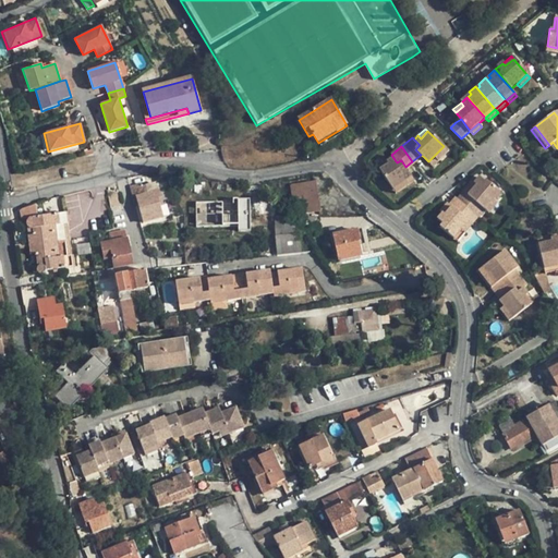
[(447,150),(444,146),(428,161),(433,166),(447,150)]
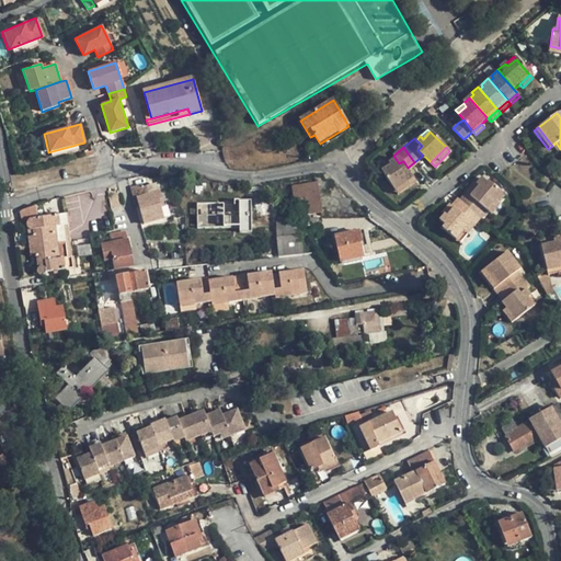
[(418,165),(426,158),(423,156),(414,162),(418,165)]
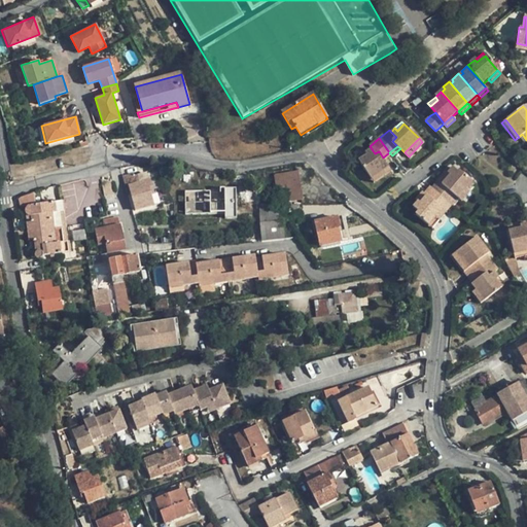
[(386,161),(383,157),(379,151),(375,153),(372,149),(365,154),(367,156),(359,163),(372,179),(383,171),(381,169),(388,165),(386,161)]
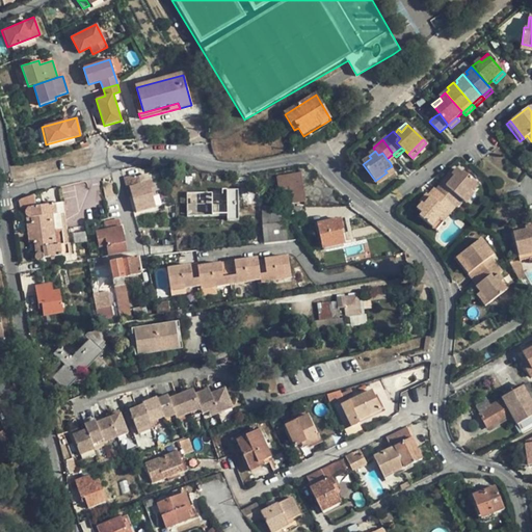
[(390,162),(396,157),(393,154),(387,159),(390,162)]
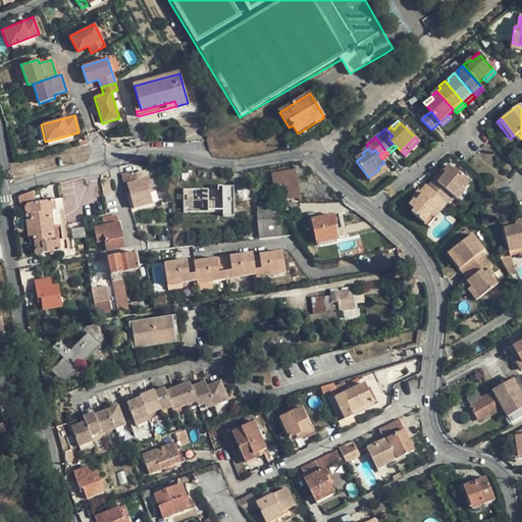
[(354,158),(356,161),(364,155),(362,153),(354,158)]
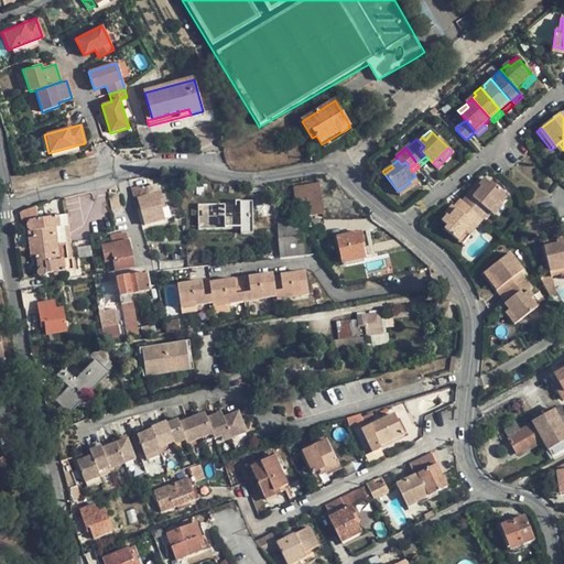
[(420,182),(415,176),(408,181),(410,183),(398,192),(400,195),(420,182)]
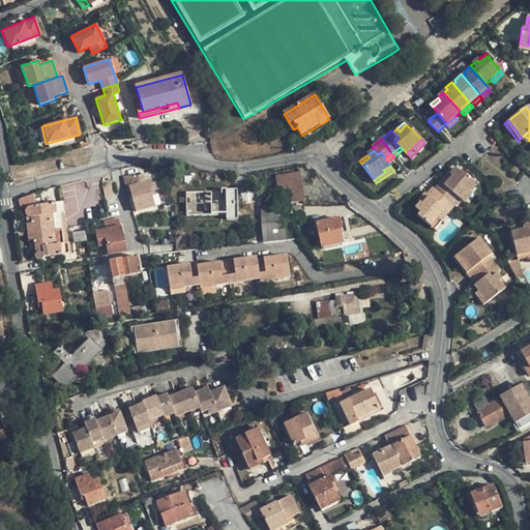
[(463,202),(471,192),(477,185),(465,174),(463,176),(458,172),(452,177),(454,180),(447,187),(460,199),(463,202)]
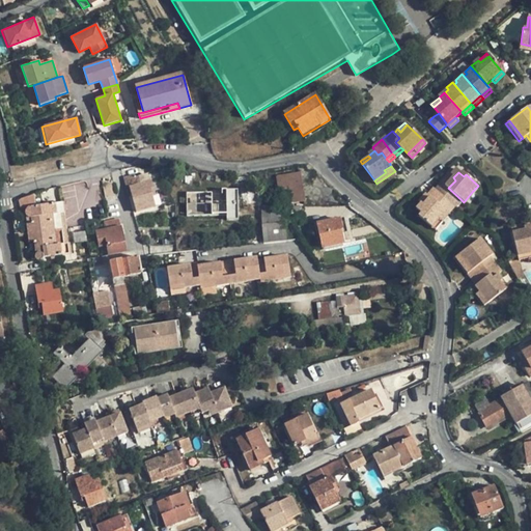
[(147,174),(135,176),(138,186),(130,188),(132,195),(136,213),(156,207),(152,198),(156,196),(149,175),(147,174)]
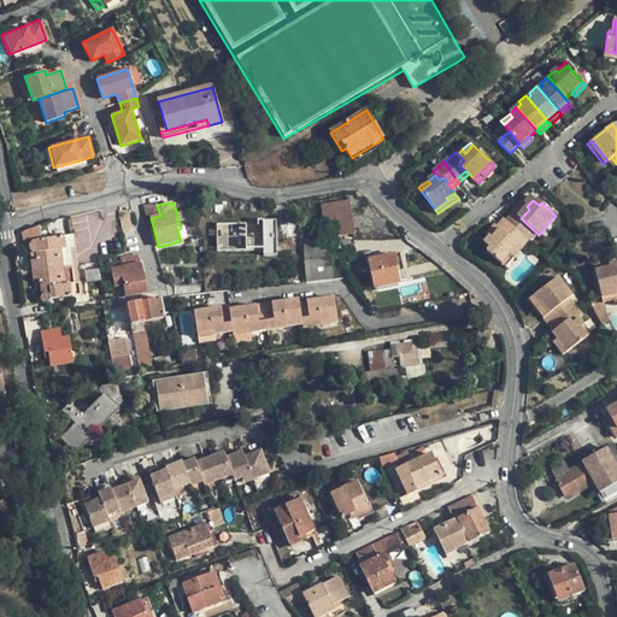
[(348,203),(323,206),(328,238),(353,233),(348,203)]
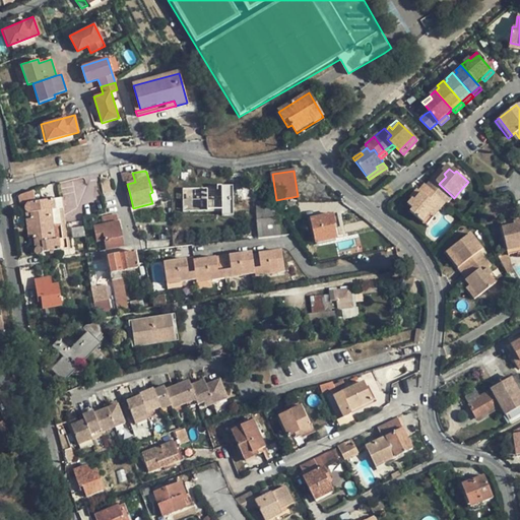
[(441,172),(434,179),(437,182),(439,184),(446,177),(444,174),(441,172)]
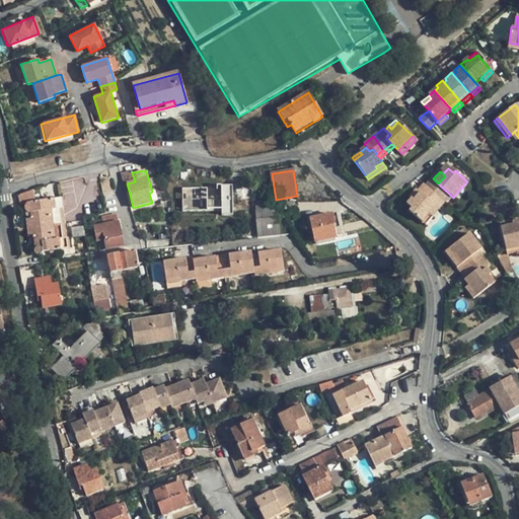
[(132,172),(122,174),(124,184),(127,183),(135,181),(132,172)]
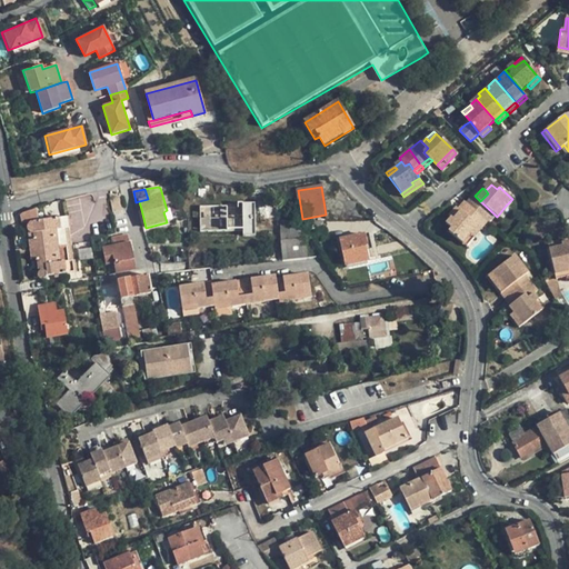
[(120,197),(109,195),(111,211),(122,209),(120,197)]
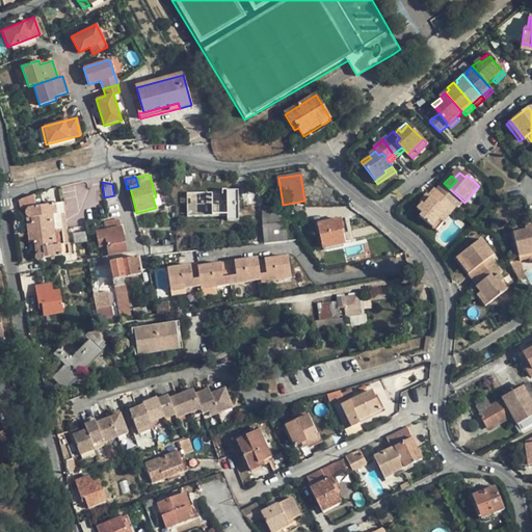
[(437,189),(441,192),(447,186),(444,183),(437,189)]
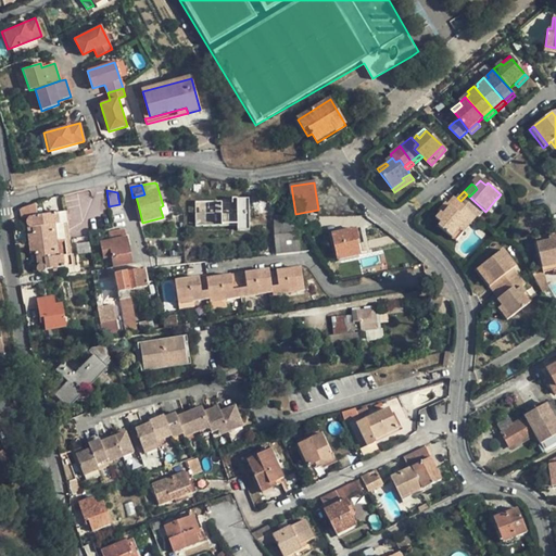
[(274,215),(274,217),(292,216),(272,193),(264,197),(265,215),(274,215)]
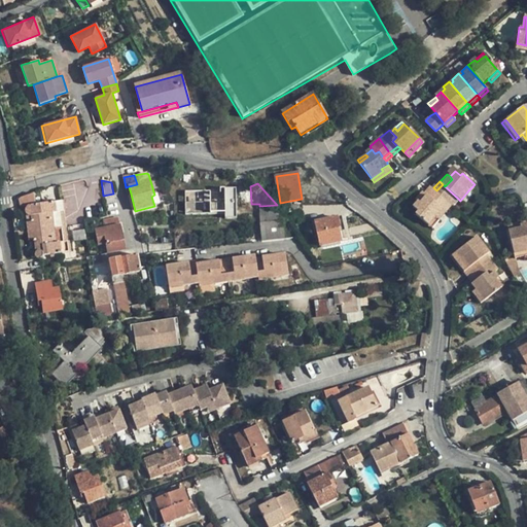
[(258,183),(257,183),(277,205),(278,205),(258,183)]
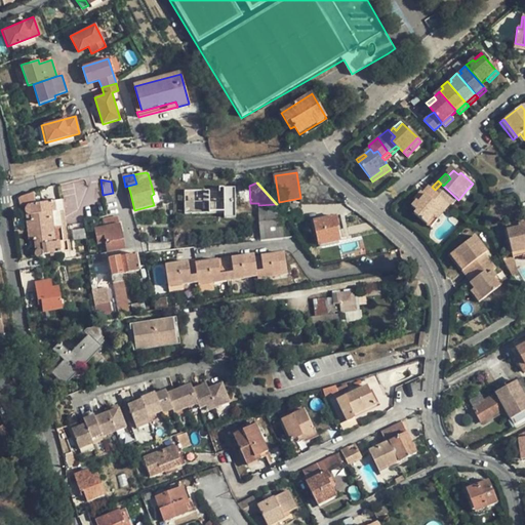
[(449,203),(455,197),(443,186),(441,184),(435,190),(449,203)]
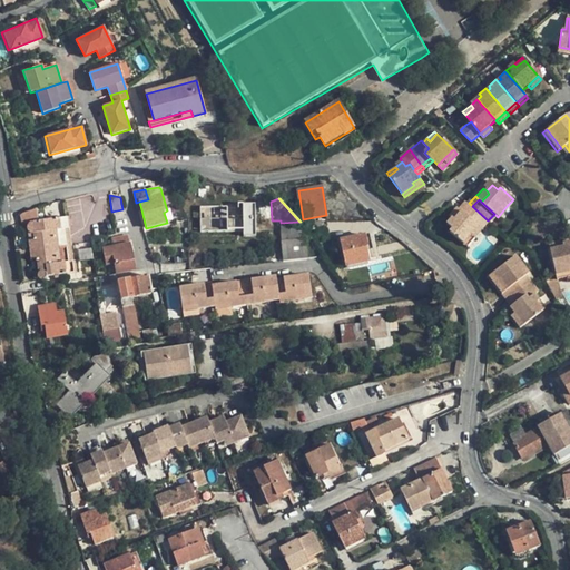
[(519,205),(513,199),(507,206),(512,212),(519,205)]
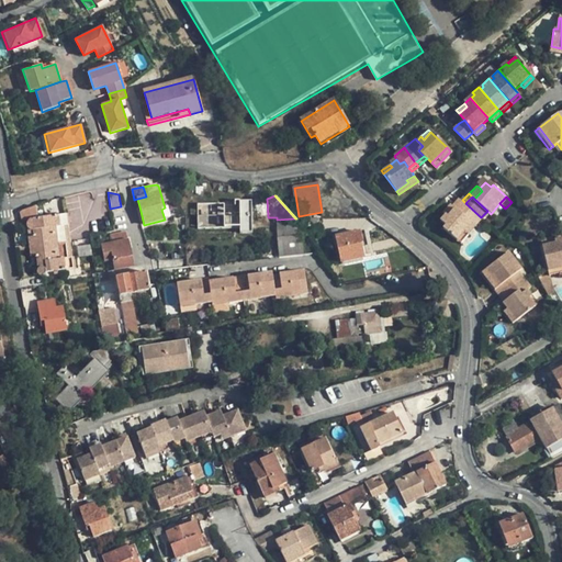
[(253,232),(251,199),(235,200),(235,202),(199,203),(199,227),(240,227),(240,232),(253,232)]
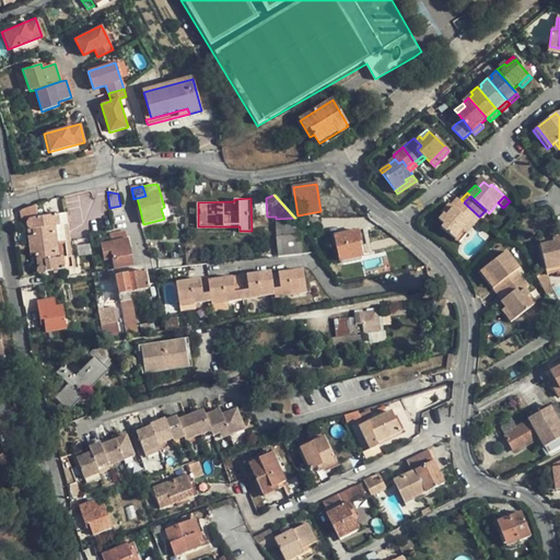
[(463,202),(459,200),(454,207),(457,209),(463,202)]
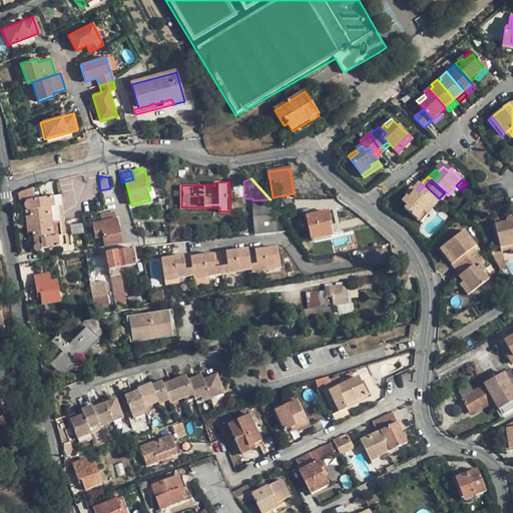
[(431,203),(437,197),(424,185),(419,191),(431,203)]
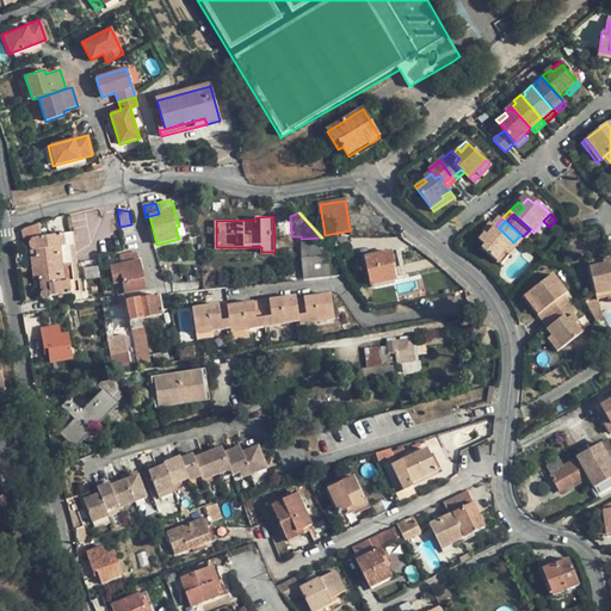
[(549,227),(543,221),(534,233),(538,238),(549,227)]
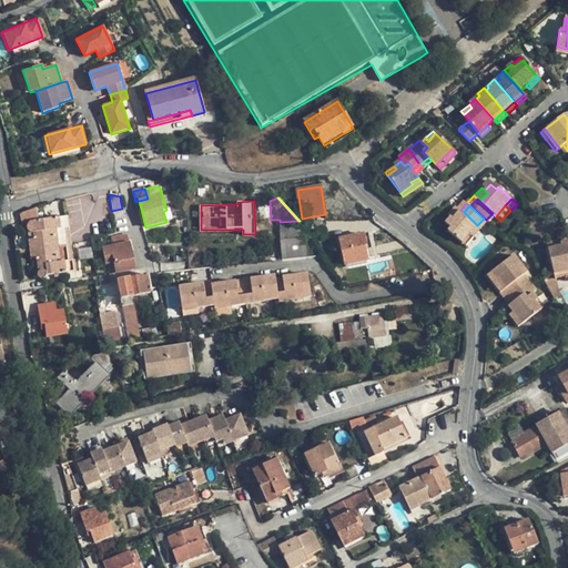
[(449,216),(453,220),(455,221),(464,212),(460,210),(458,208),(449,216)]
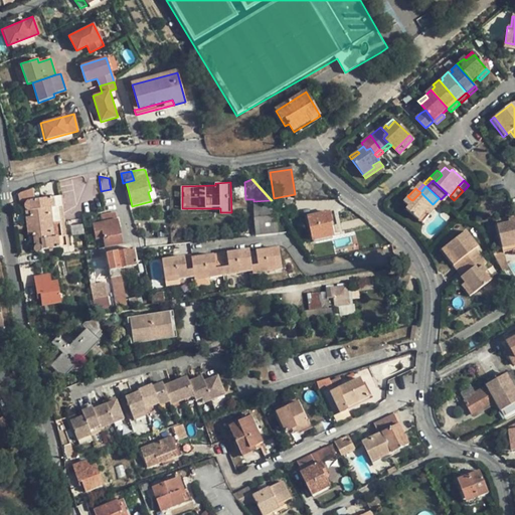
[(419,223),(436,207),(433,204),(420,192),(412,200),(410,199),(406,203),(410,207),(407,211),(419,223)]
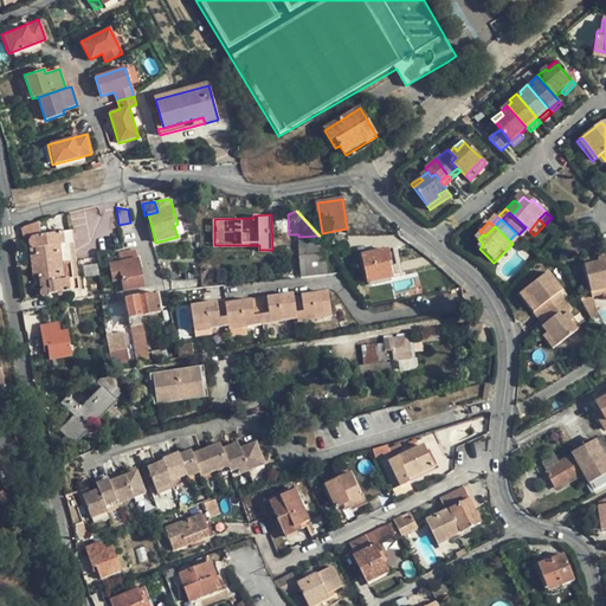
[(23,239),(30,238),(28,239),(27,242),(28,245),(30,247),(32,249),(34,249),(36,256),(30,257),(32,277),(38,276),(40,291),(39,294),(40,296),(42,297),(44,297),(45,297),(47,295),(68,292),(69,301),(83,298),(82,290),(79,290),(72,232),(55,233),(37,236),(36,227),(26,229),(21,231),(23,239)]
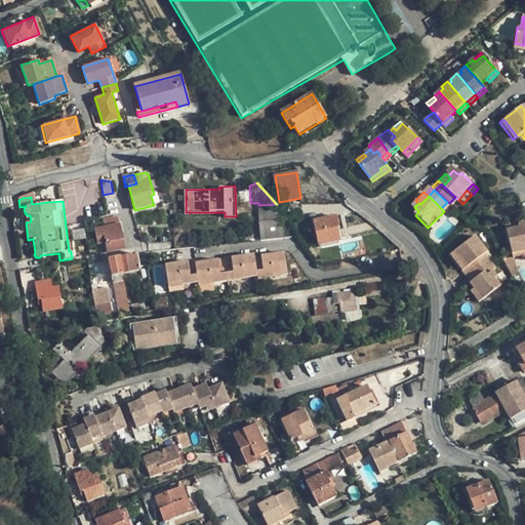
[(452,206),(458,200),(455,197),(449,203),(452,206)]
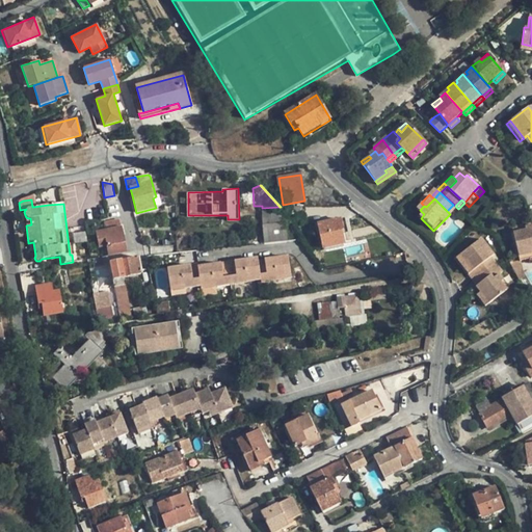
[(450,214),(451,215),(458,209),(453,205),(447,211),(450,214)]
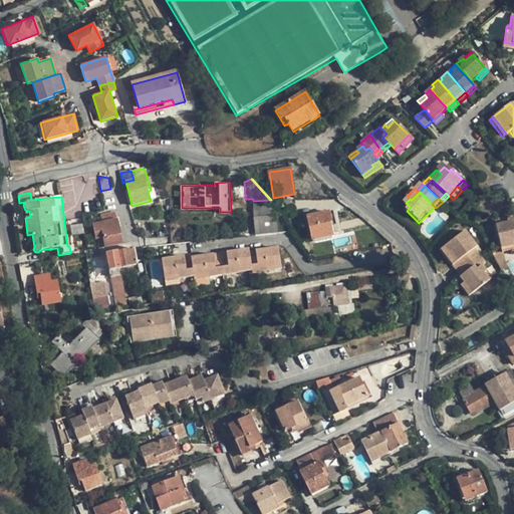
[(254,218),(256,236),(277,233),(275,217),(281,216),(277,210),(270,200),(253,201),(254,218)]
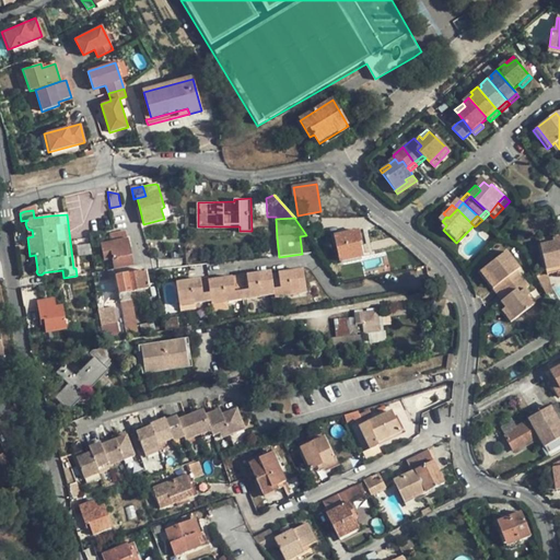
[(307,235),(303,229),(298,221),(295,218),(294,218),(302,229),(306,235),(307,235)]
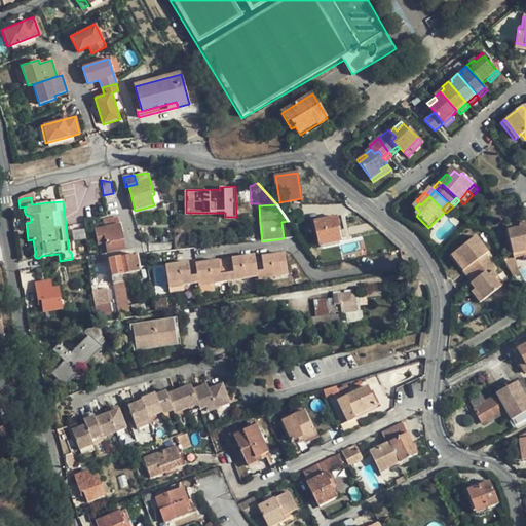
[(430,230),(446,213),(445,212),(428,228),(430,230)]
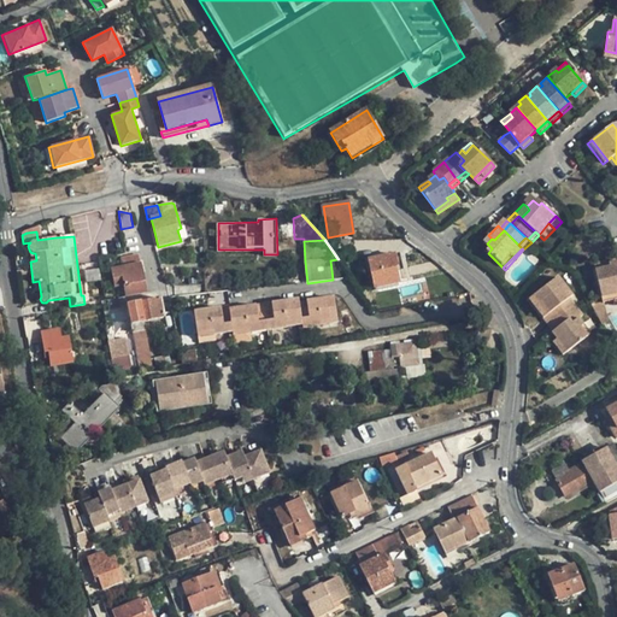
[(395,254),(369,260),(375,289),(400,283),(397,268),(398,268),(395,254)]
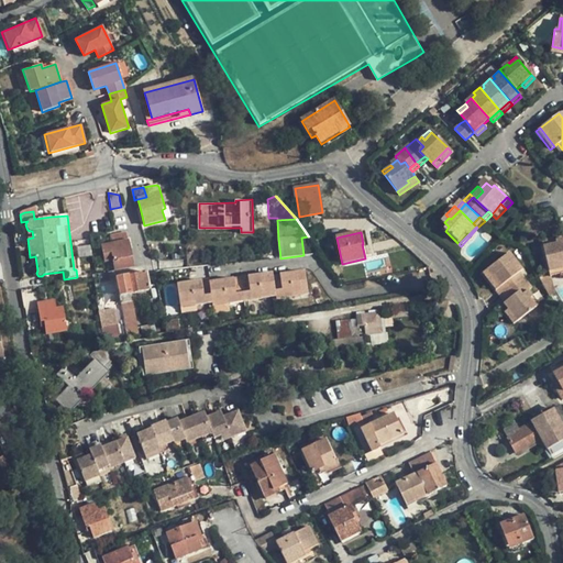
[(110,236),(111,243),(127,241),(124,234),(110,236)]
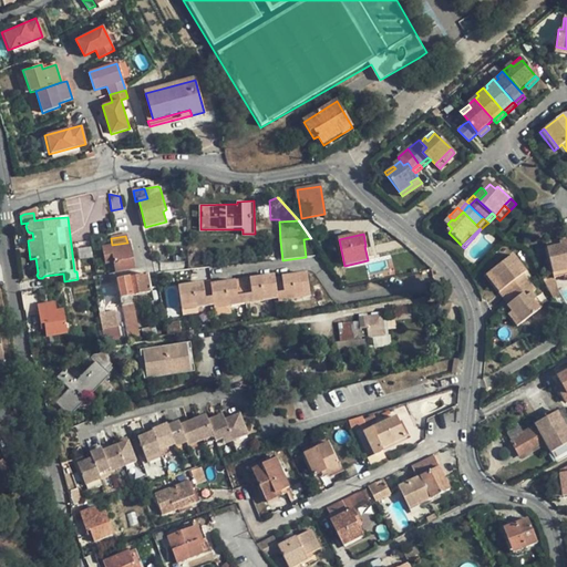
[(547,244),(548,249),(566,245),(566,241),(563,243),(562,240),(547,244)]
